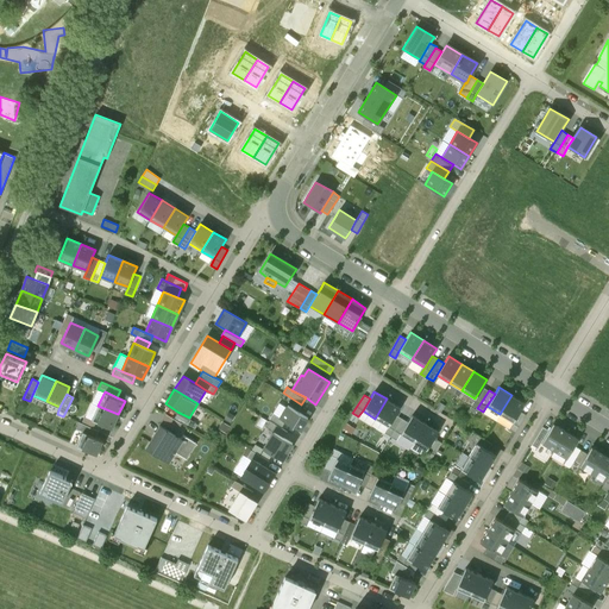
[(525,402),(512,395),(500,414),(513,422),(520,410),(525,402)]
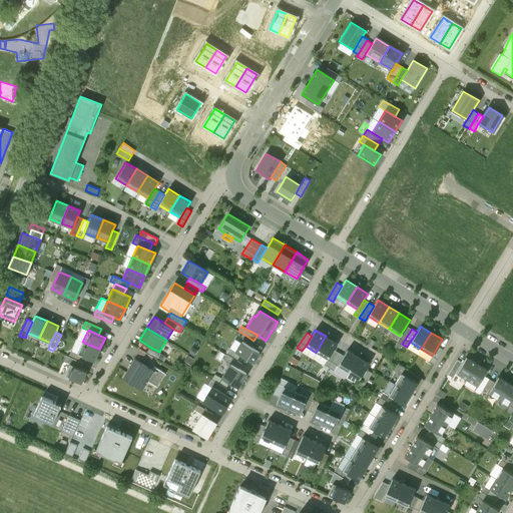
[(326,336),(316,353),(327,359),(334,349),(337,343),(326,336)]
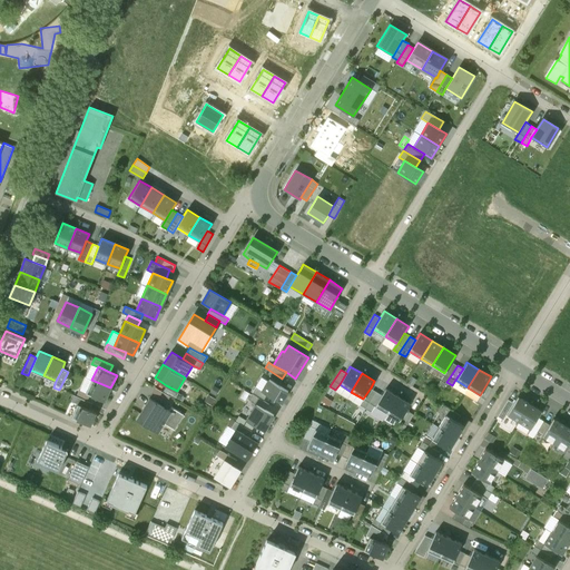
[(288,391),(268,379),(262,391),(281,402),(288,391)]
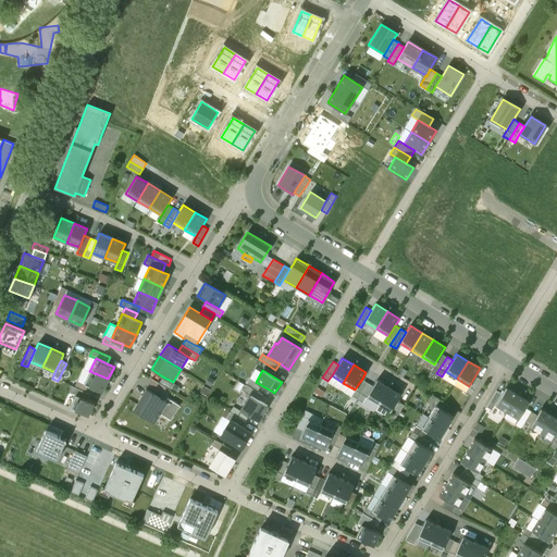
[(108,379),(89,371),(84,383),(102,392),(108,379)]
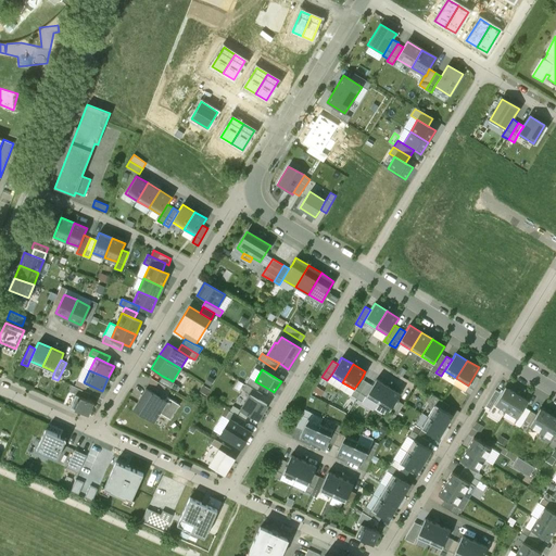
[(468,386),(464,392),(470,395),(480,378),(475,375),(468,386)]
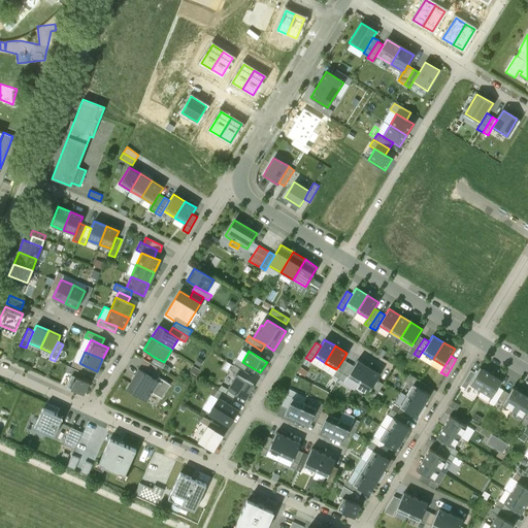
[(170,366),(154,357),(151,362),(166,371),(170,366)]
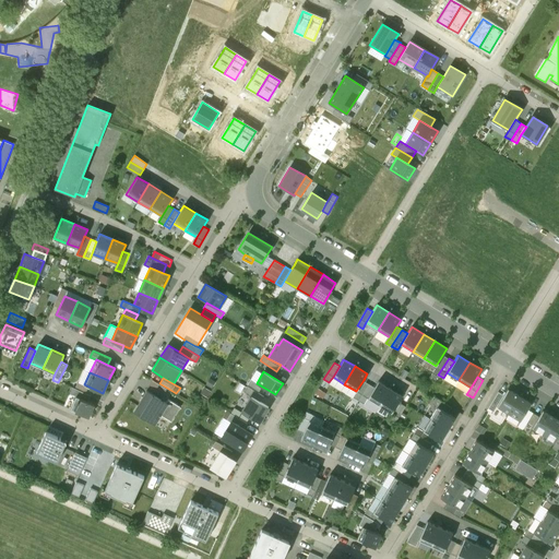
[(251,379),(248,384),(259,392),(262,387),(251,379)]
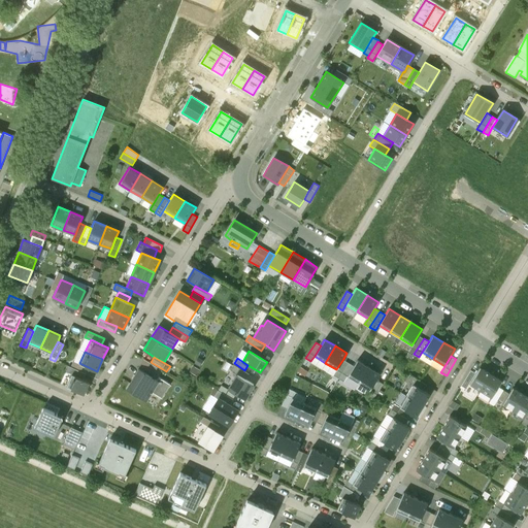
[(336,369),(333,375),(338,378),(349,362),(343,359),(336,369)]
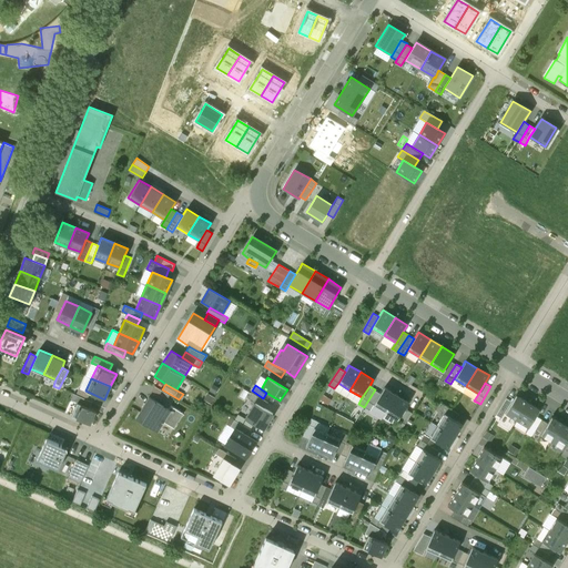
[(381,393),(374,404),(385,412),(396,394),(384,386),(381,393)]
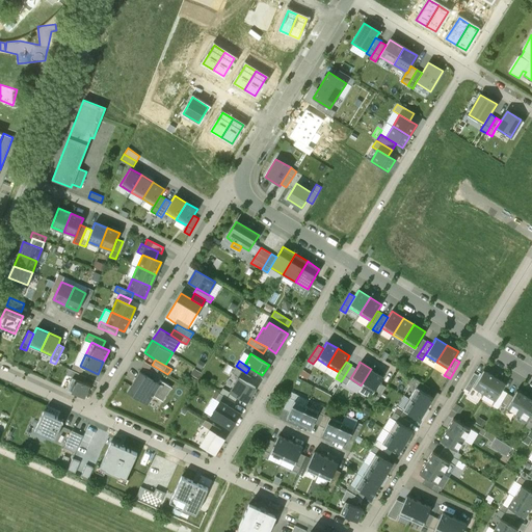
[(74,364),(72,369),(87,376),(90,371),(74,364)]
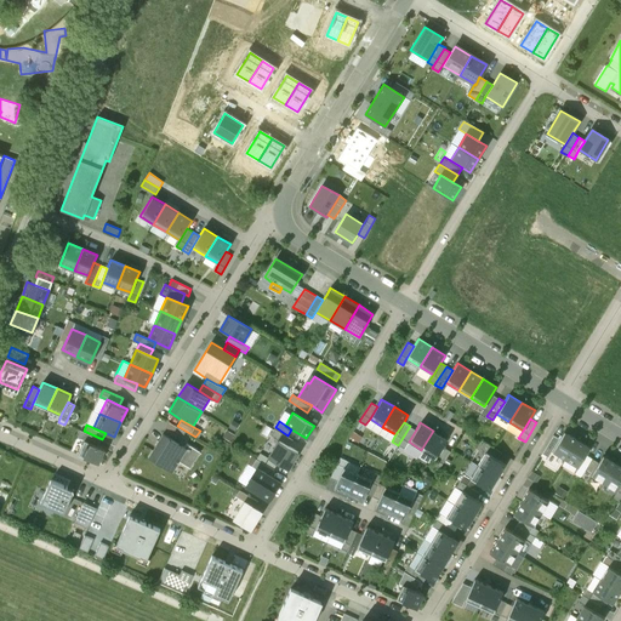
[(410,426),(398,445),(404,449),(409,442),(416,429),(410,426)]
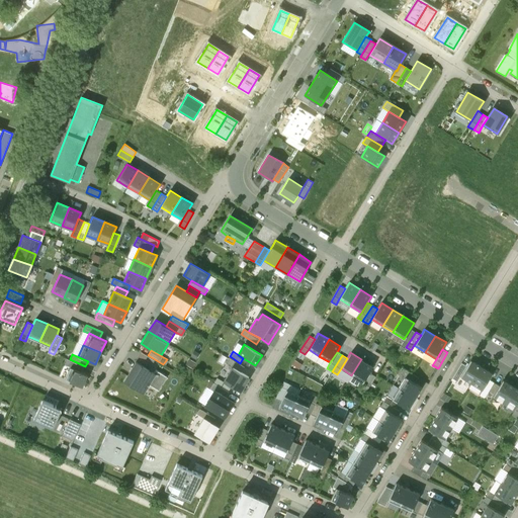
[(229,357),(226,362),(241,372),(244,367),(229,357)]
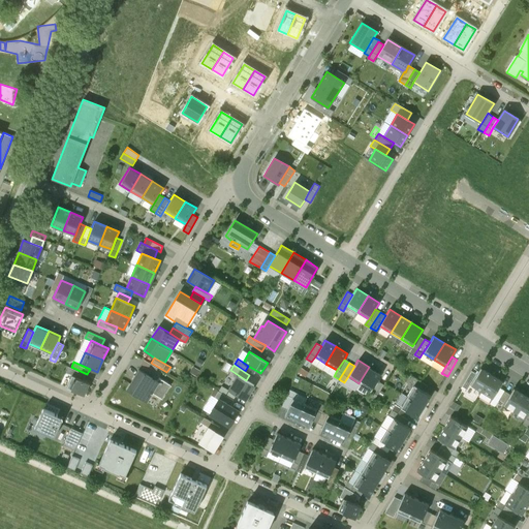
[(86,374),(68,366),(66,371),(71,374),(83,379),(86,374)]
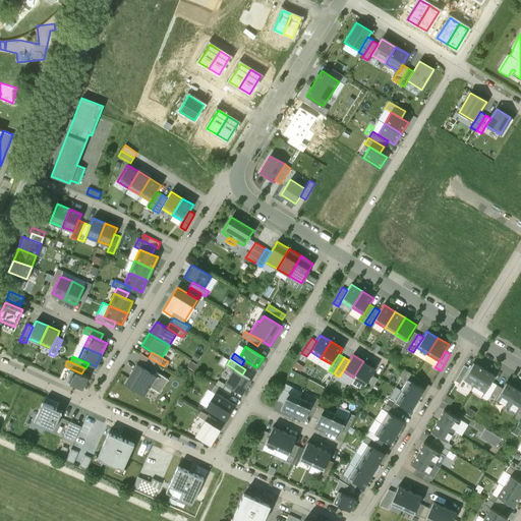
[(374,368),(363,361),(353,378),(364,385),(374,368)]
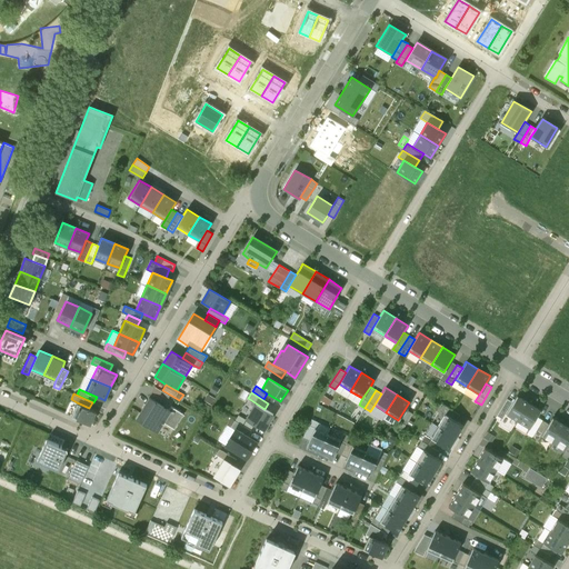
[(529,402),(517,395),(512,401),(506,412),(518,420),(529,402)]
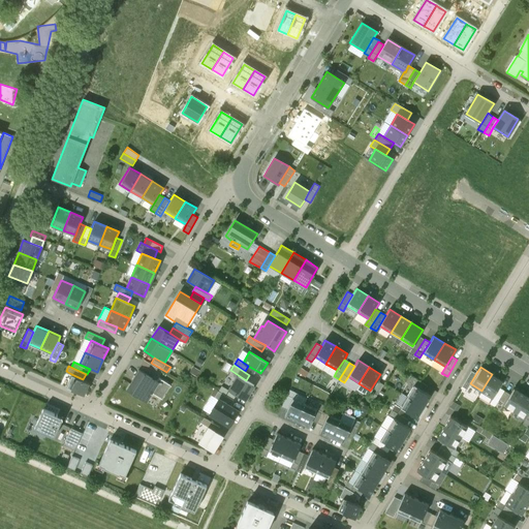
[(158,381),(139,370),(128,389),(147,400),(151,392),(158,381)]
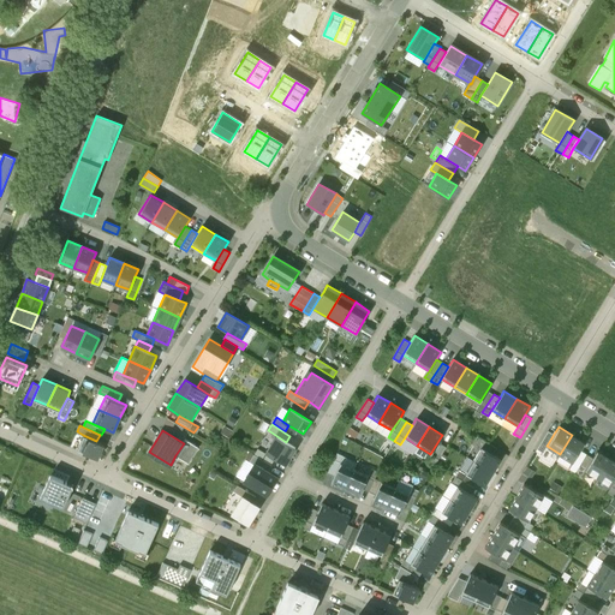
[(548,430),(537,448),(543,453),(547,446),(554,434),(548,430)]
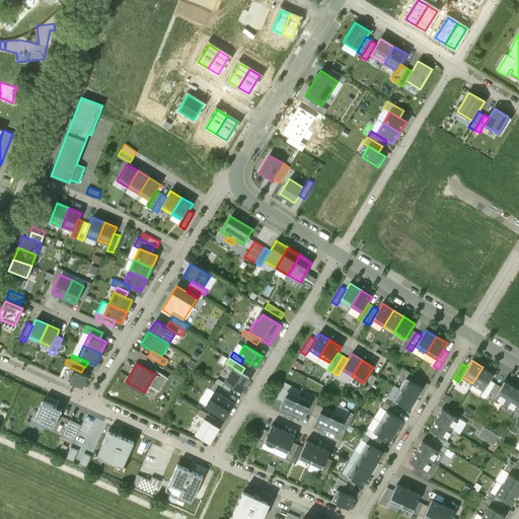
[(81,372),(70,367),(65,379),(82,387),(88,375),(81,372)]
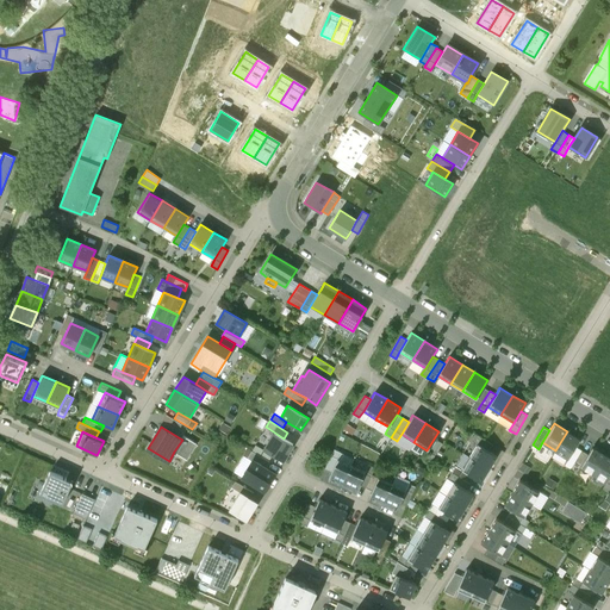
[(580,440),(567,431),(555,450),(568,459),(580,440)]
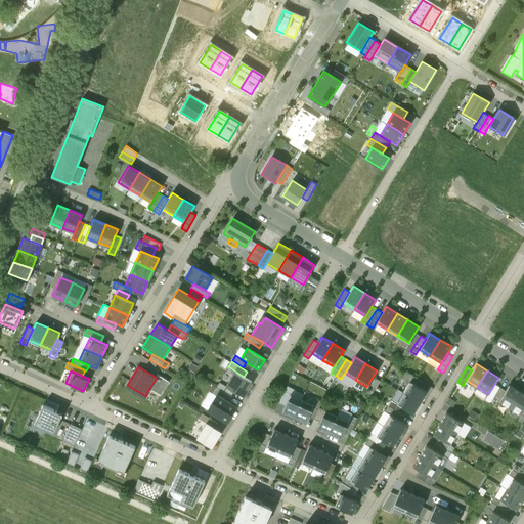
[(235,372),(226,386),(243,396),(252,381),(235,372)]
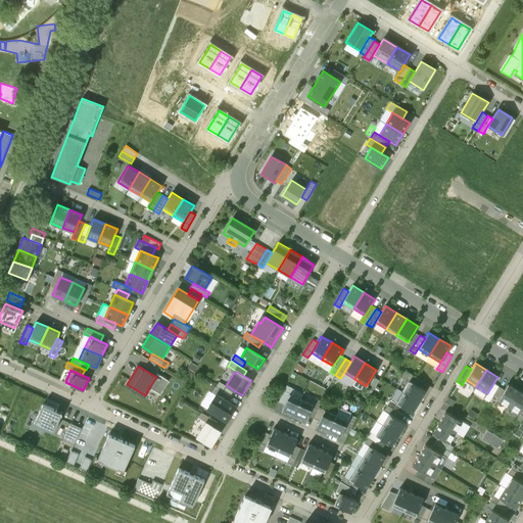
[(423,381),(408,372),(403,377),(410,380),(420,386),(423,381)]
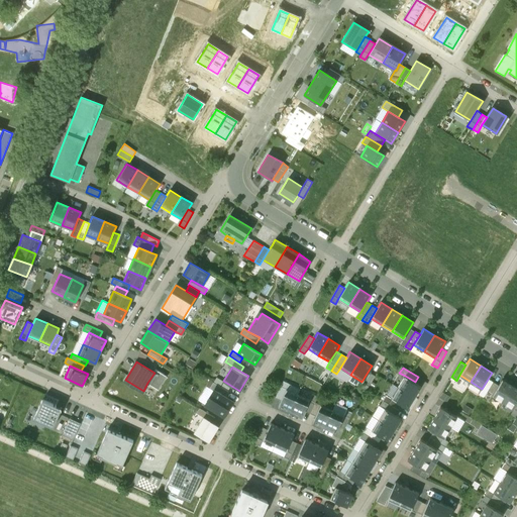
[(154,373),(147,383),(159,390),(167,376),(156,369),(153,373),(154,373)]
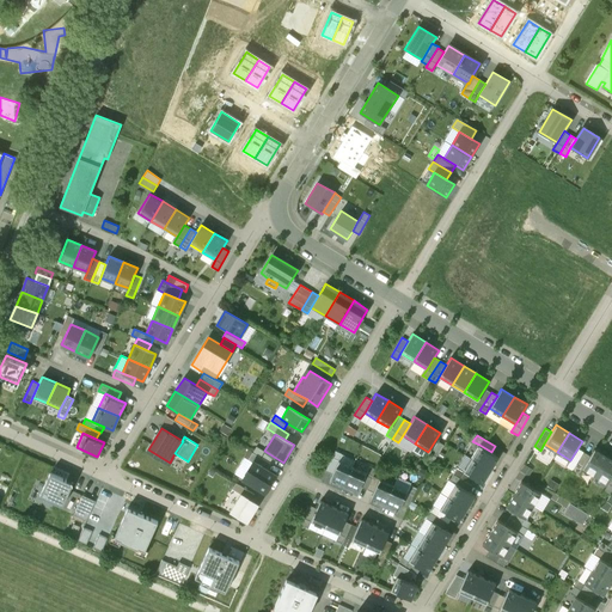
[(438,441),(427,459),(433,463),(444,445),(438,441)]
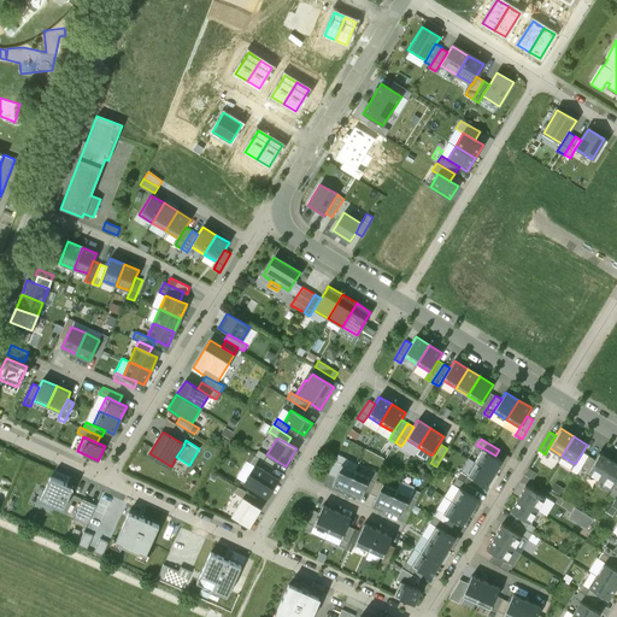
[(495,456),(483,448),(475,462),(494,474),(503,460),(495,456)]
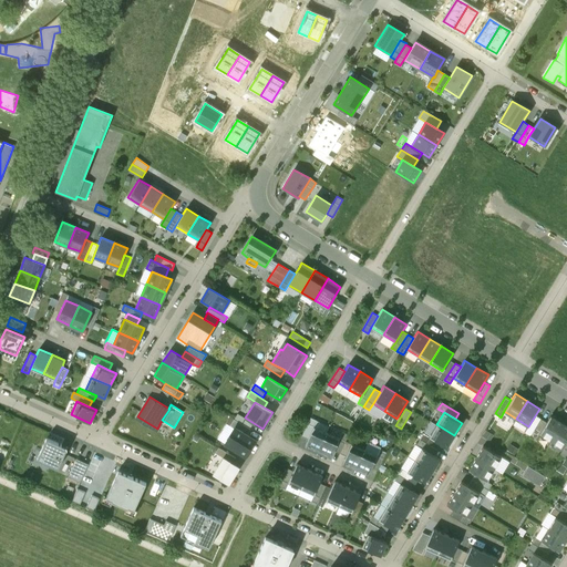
[(563,423),(550,415),(546,422),(539,433),(552,441),(563,423)]
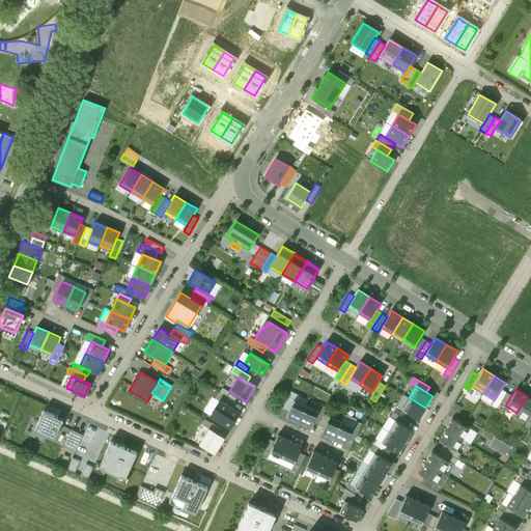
[(290,391),(283,408),(288,411),(294,399),(297,393),(290,391)]
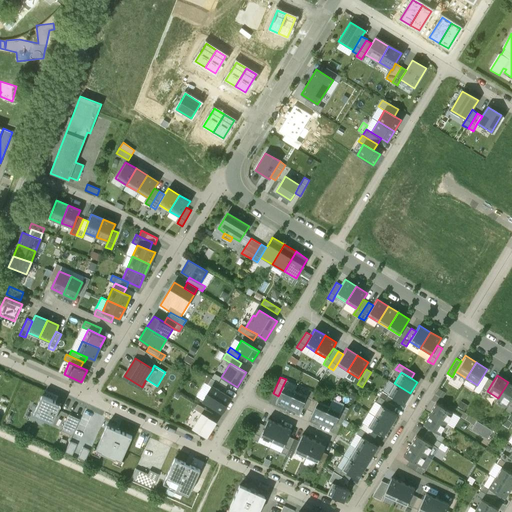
[(226,387),(211,378),(207,384),(211,386),(212,385),(223,392),(226,387)]
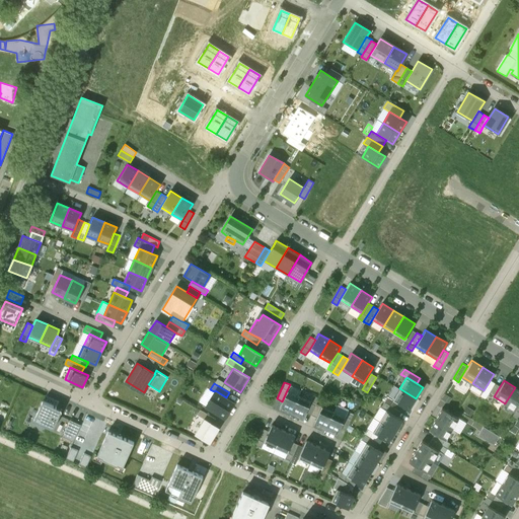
[(495,383),(486,398),(491,401),(494,396),(500,386),(495,383)]
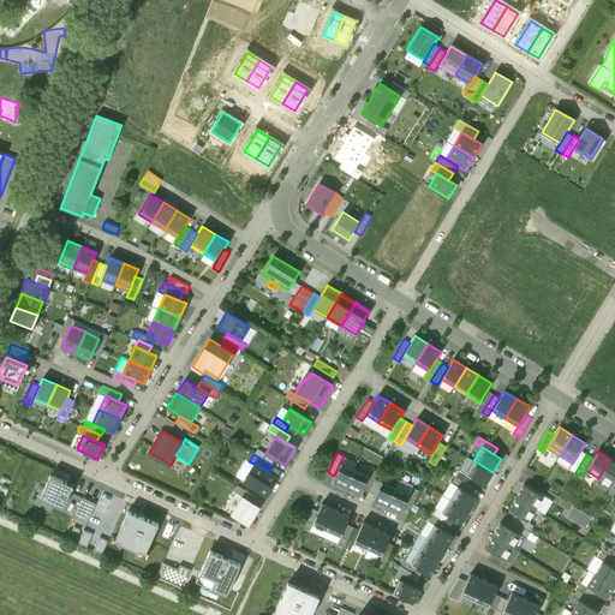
[(614,461),(610,459),(598,478),(611,485),(614,478),(614,461)]
